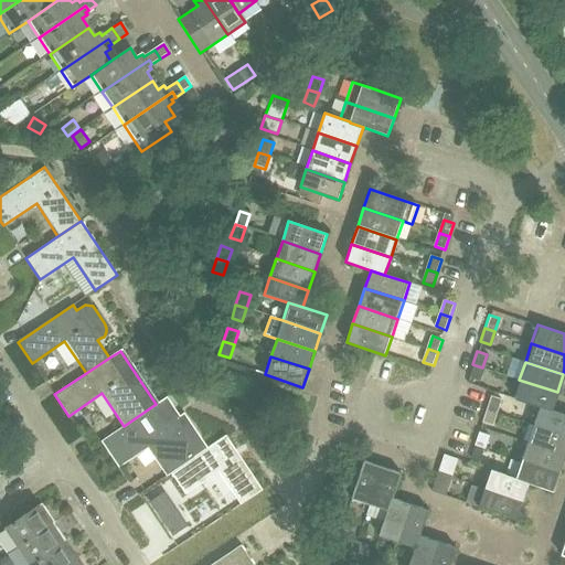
[(478,381),(482,368),(472,364),(468,377),(478,381)]
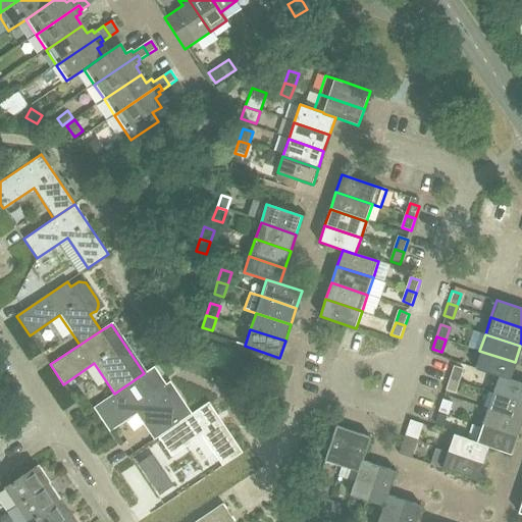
[(509,378),(515,362),(479,351),(474,367),(498,375),(499,374),(509,378)]
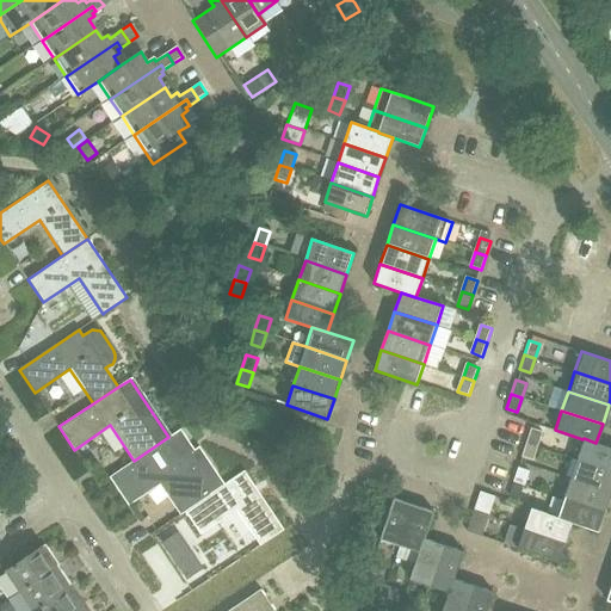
[(529,427),(525,442),(536,445),(541,431),(529,427)]
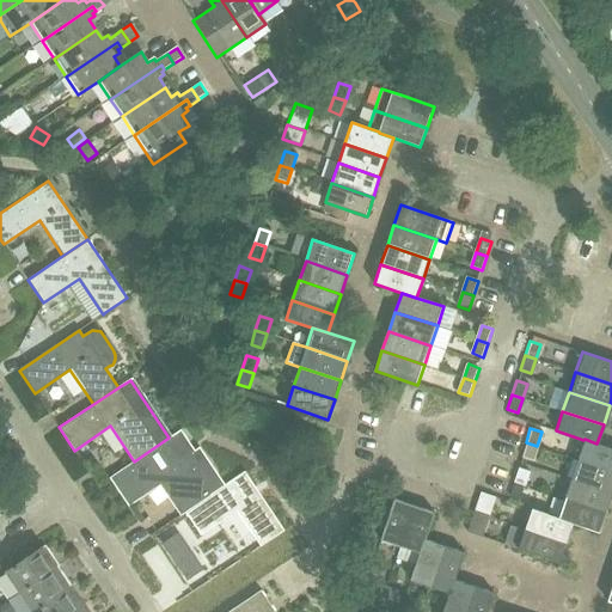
[(187,512),(208,496),(225,485),(199,448),(195,451),(181,430),(169,438),(134,461),(110,478),(126,501),(163,477),(187,512)]
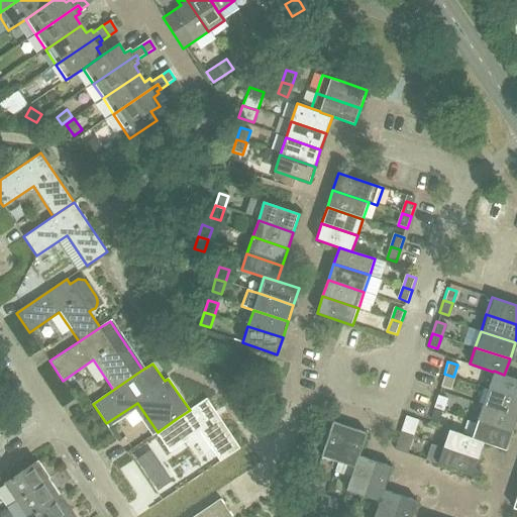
[(488,388),(516,398),(516,379),(504,375),(494,371),(493,372),(488,388)]
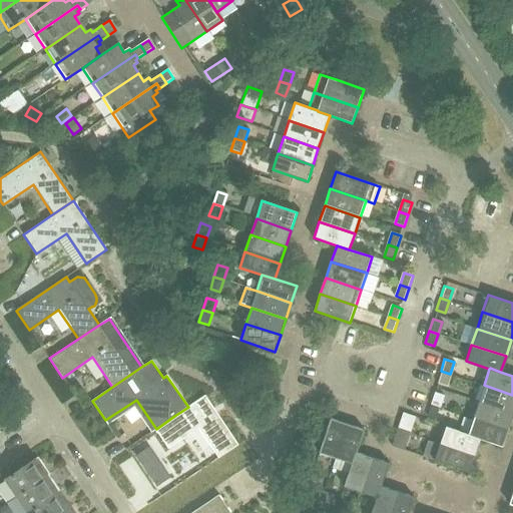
[(446,386),(450,374),(441,371),(437,383),(446,386)]
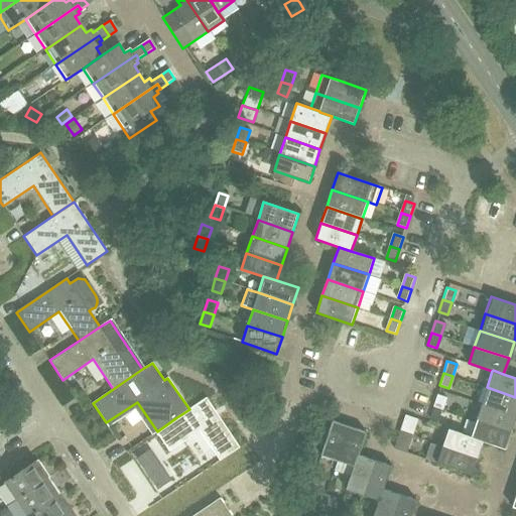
[(515,415),(515,412),(515,397),(487,387),(481,404),(515,415)]
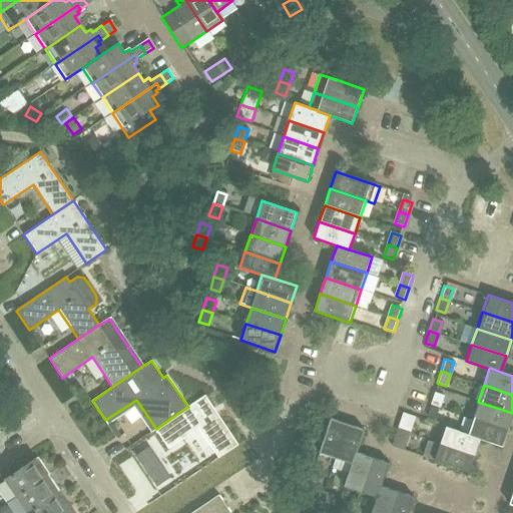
[(443,395),(434,392),(430,404),(439,407),(443,395)]
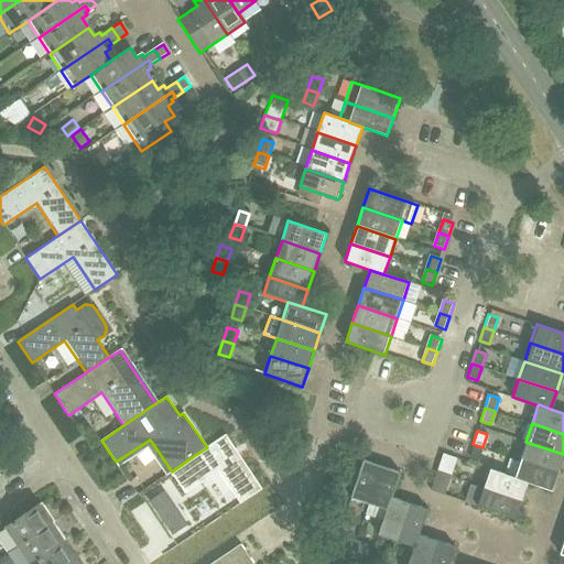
[(218,469),(240,502),(261,488),(226,435),(207,447),(192,457),(172,472),(185,492),(218,469)]
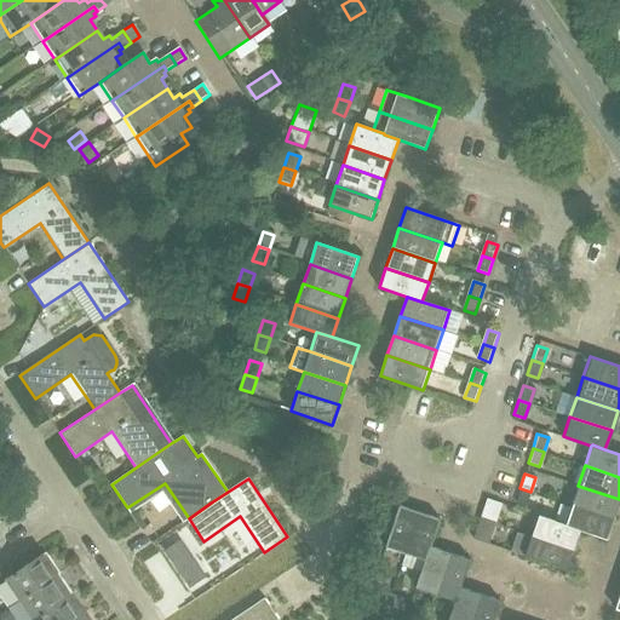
[(613,518),(619,499),(578,486),(572,505),(613,518)]
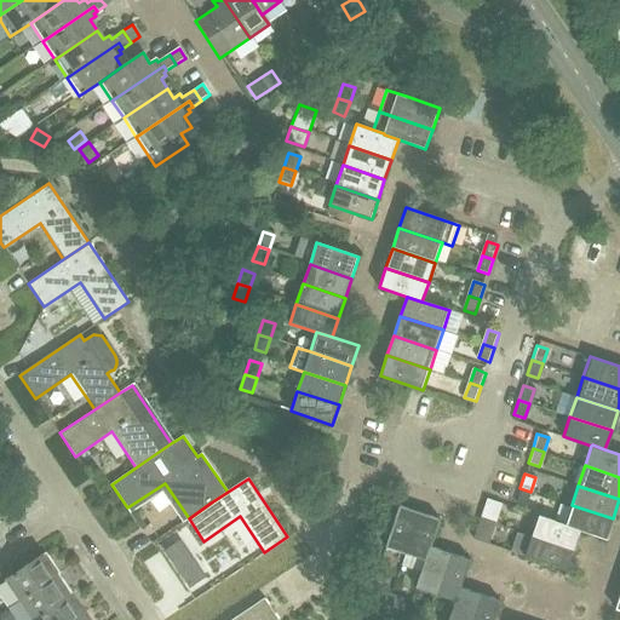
[(535,493),(530,492),(520,488),(515,503),(530,507),(535,493)]
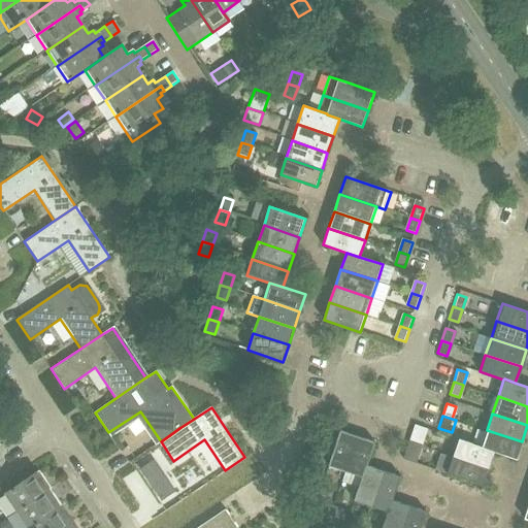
[(414,424),(413,428),(408,440),(423,446),(428,428),(414,424)]
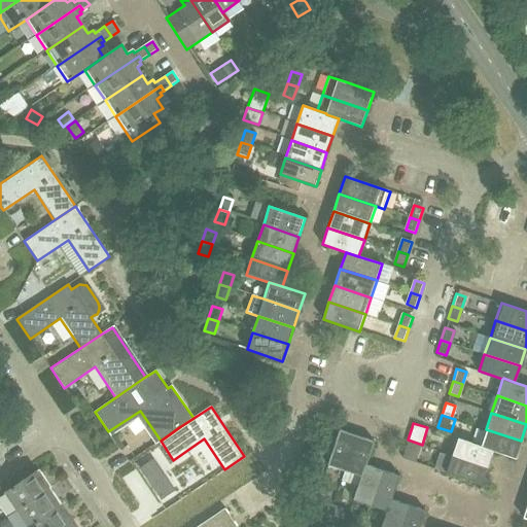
[(481,447),(492,450),(515,458),(521,441),(486,429),(481,445),(481,447)]
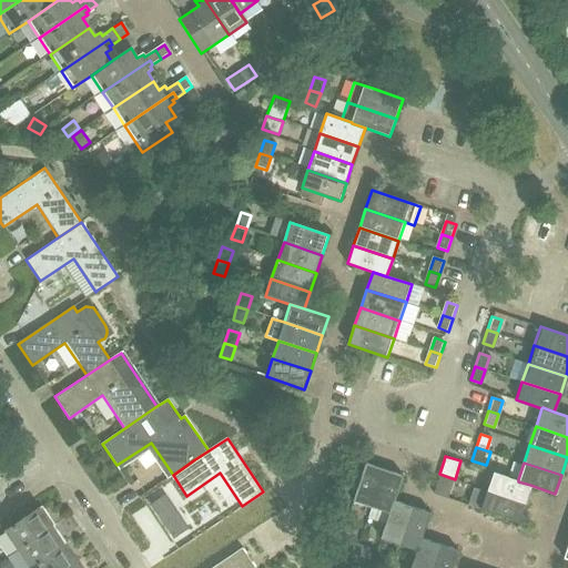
[(353,501),(371,508),(384,470),(366,464),(353,501)]
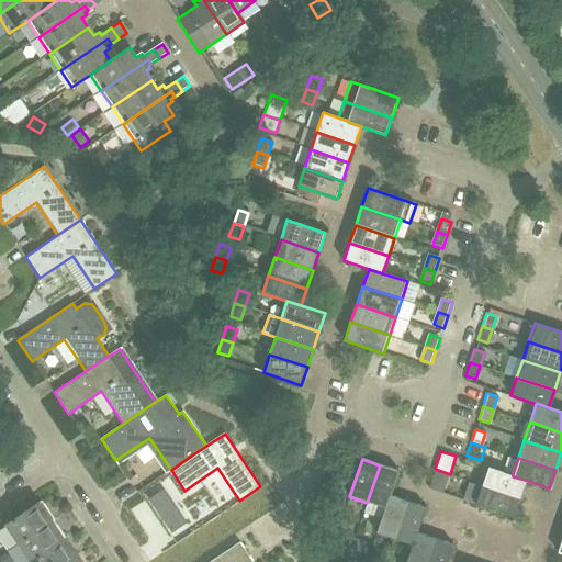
[(398,471),(380,465),(367,503),(383,508),(384,508),(389,496),(390,496),(398,471)]
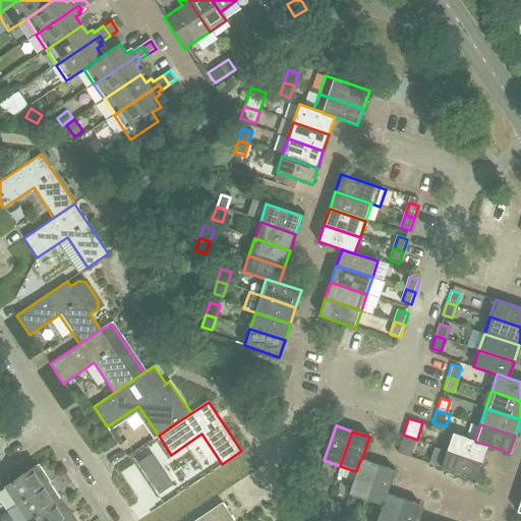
[(480,461),(486,445),(475,442),(475,440),(451,432),(446,449),(480,461)]
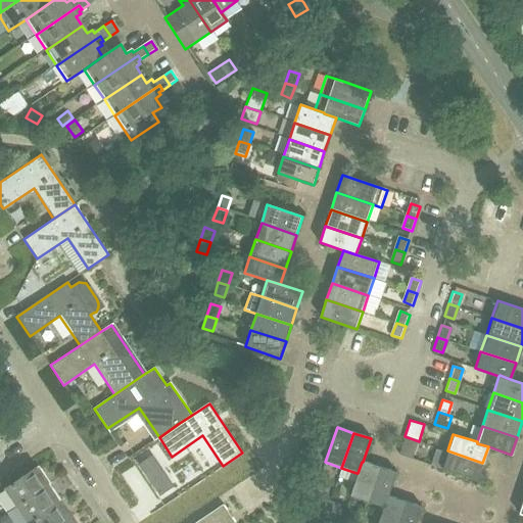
[(413,459),(419,441),(405,436),(398,454),(413,459)]
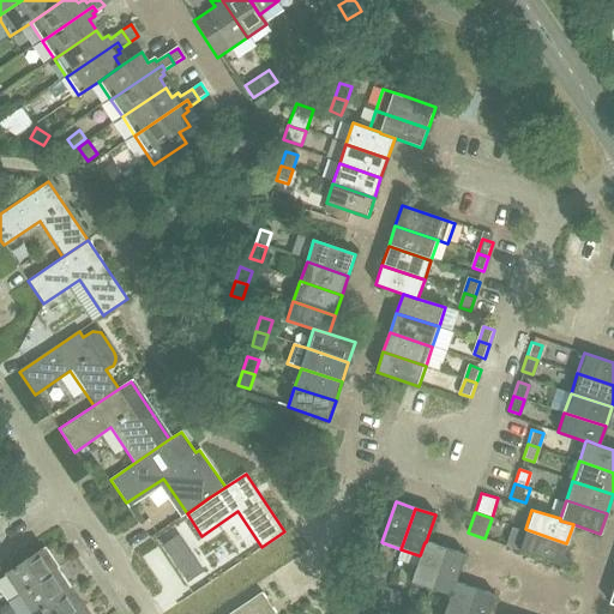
[(566,543),(525,529),(518,551),(560,564),(566,543)]
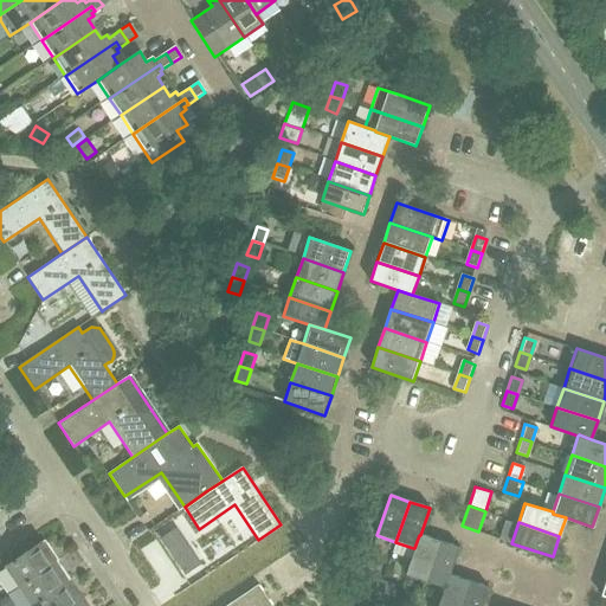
[(161,537),(185,573),(200,562),(176,528),(161,537)]
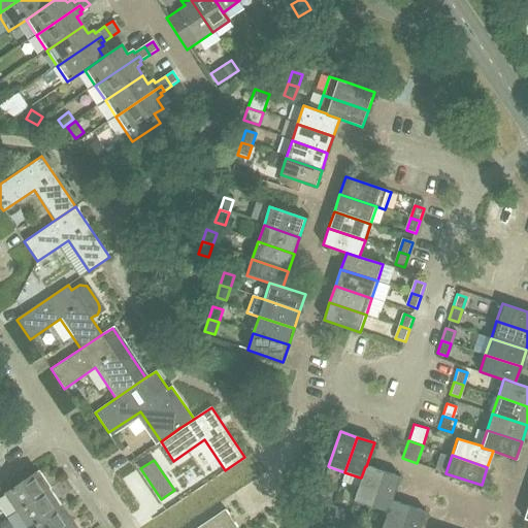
[(353,501),(370,507),(383,471),(366,466),(365,466),(361,477),(360,477),(353,501)]
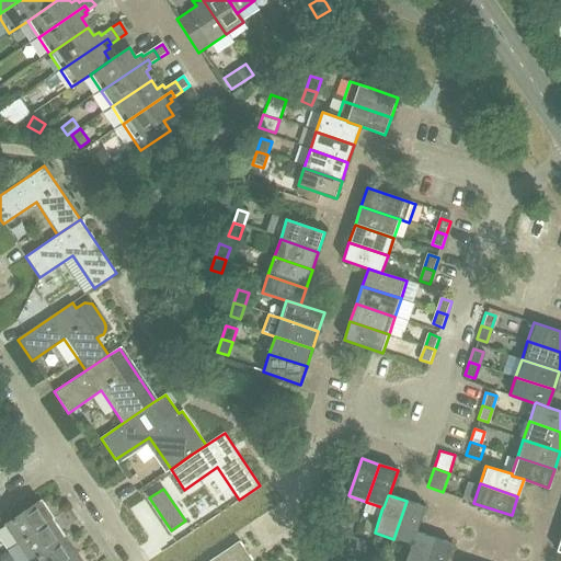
[(6,525),(19,545),(56,521),(43,501),(6,525)]
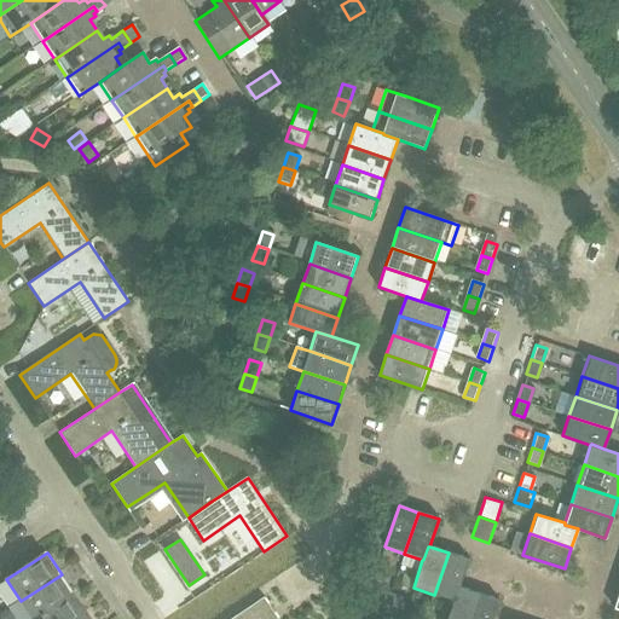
[(449,553),(434,595),(453,601),(455,601),(460,586),(469,560),(449,553)]
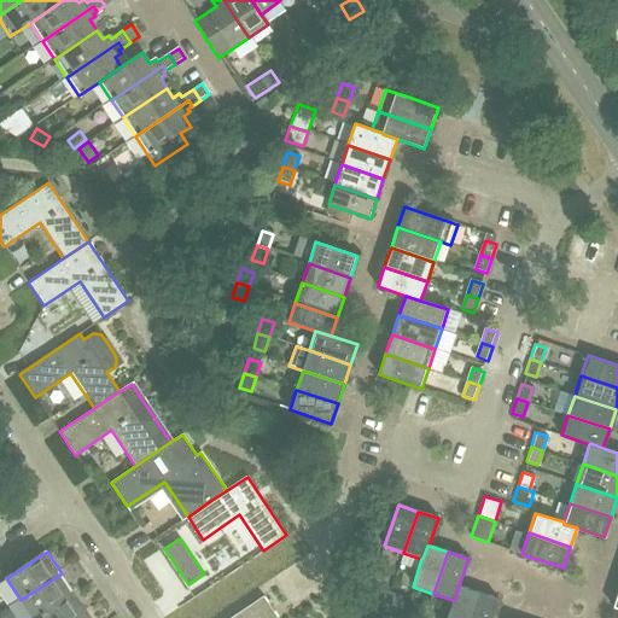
[(62,573),(21,600),(33,617),(34,617),(74,593),(62,573)]
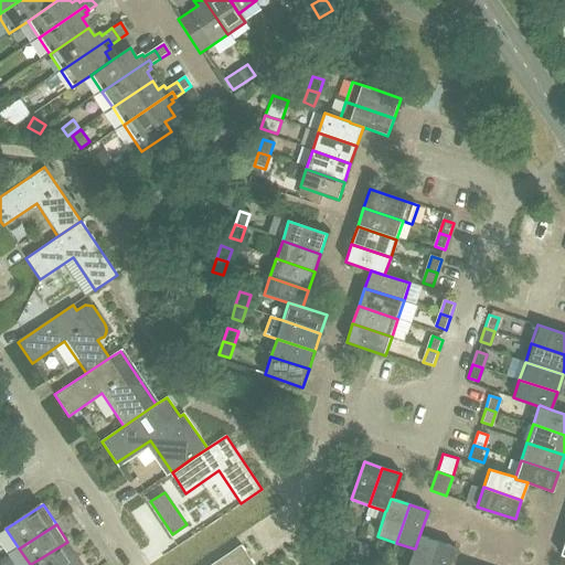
[(428,564),(437,542),(419,535),(415,548),(414,548),(407,564),(428,564)]
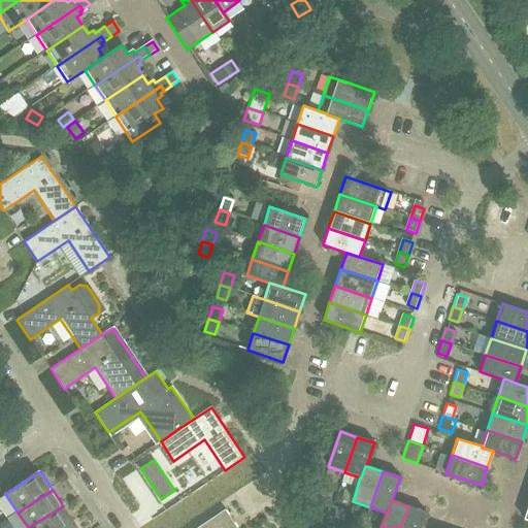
[(330,516),(333,506),(322,502),(319,512),(330,516)]
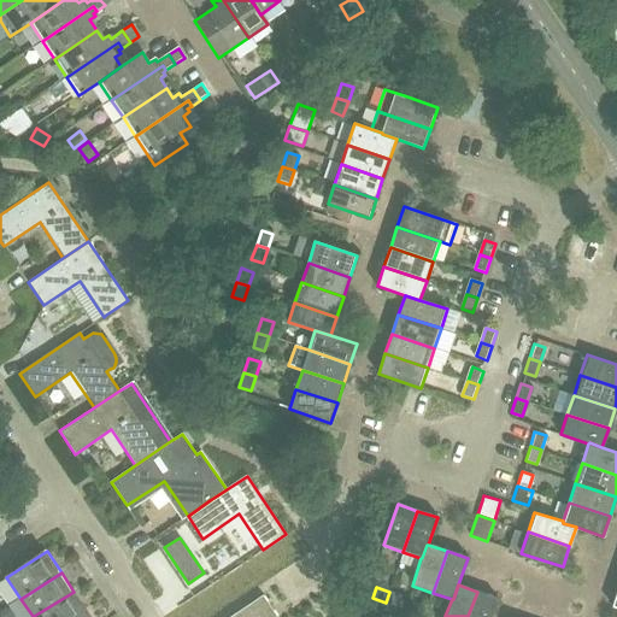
[(34,616),(77,616),(87,611),(74,592),(34,616)]
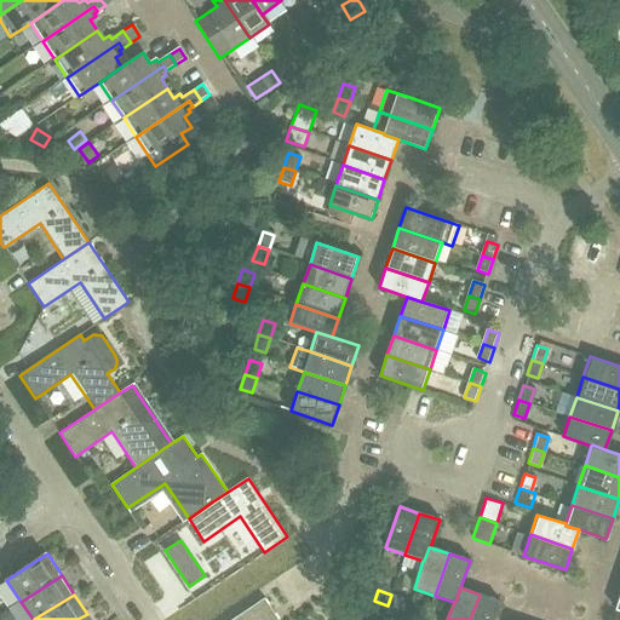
[(407,600),(391,595),(388,606),(403,610),(407,600)]
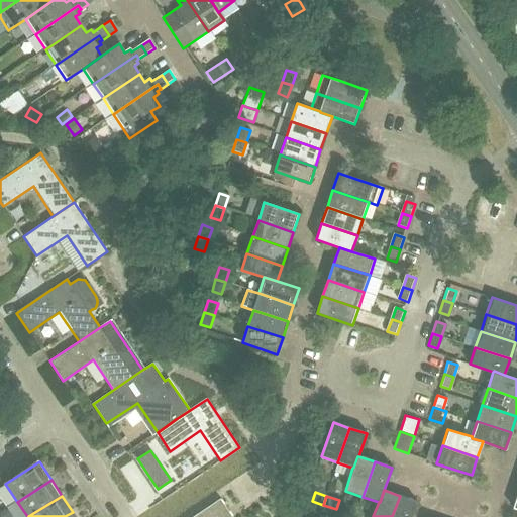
[(411,516),(417,501),(400,496),(392,516),(411,516)]
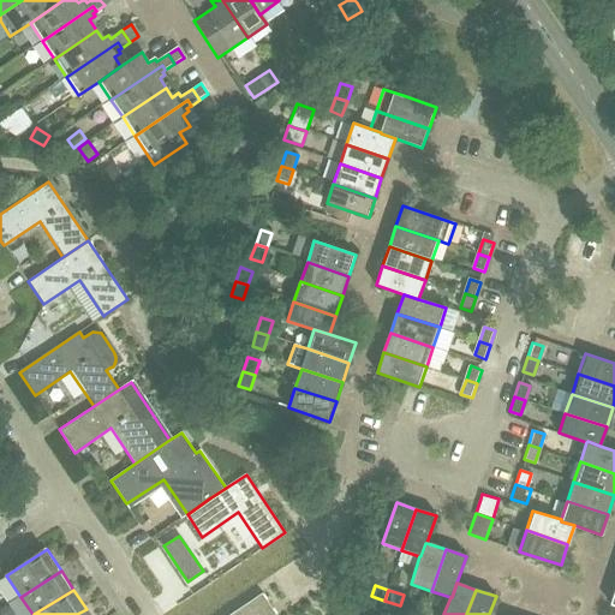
[(275,614),(261,592),(226,614),(275,614)]
